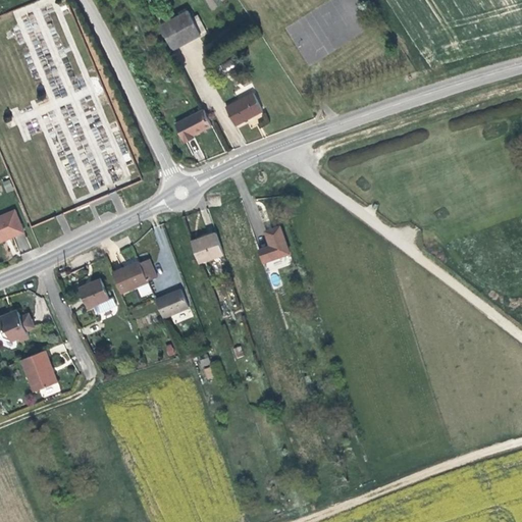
[(198,37),(184,11),(160,24),(173,49),(198,37)]
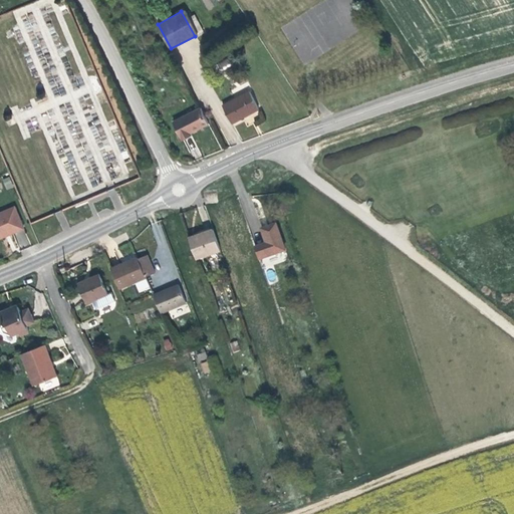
[(258,114),(250,96),(223,108),(231,126),(258,114)]
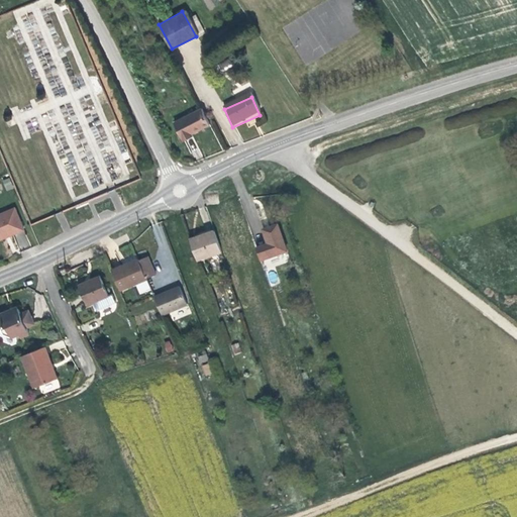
[(208,126),(199,108),(172,122),(184,144),(192,139),(190,135),(208,126)]
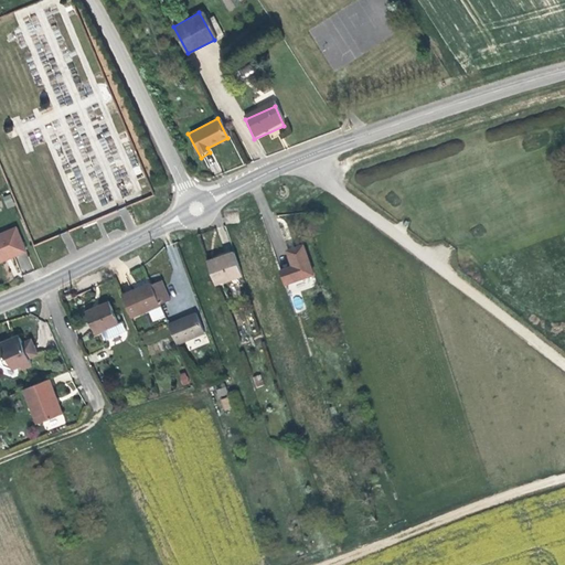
[(7,209),(14,205),(10,194),(2,198),(7,209)]
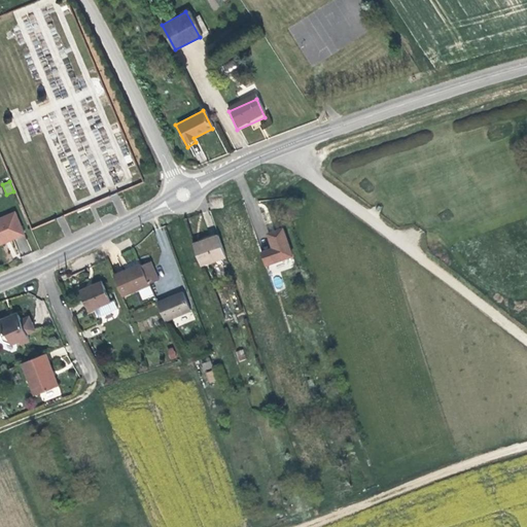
[(0,217),(0,243),(23,234),(13,212),(0,217)]
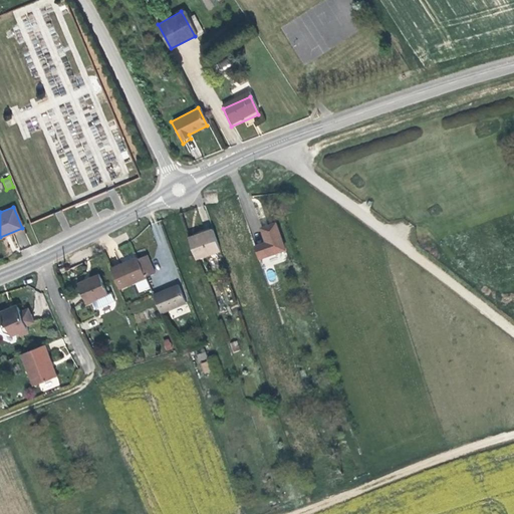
[(285,254),(276,228),(262,232),(267,247),(255,251),(259,263),(285,254)]
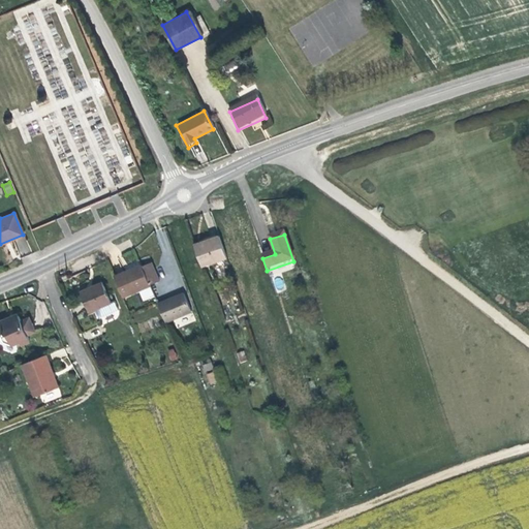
[(226,256),(219,237),(193,245),(199,266),(226,256)]
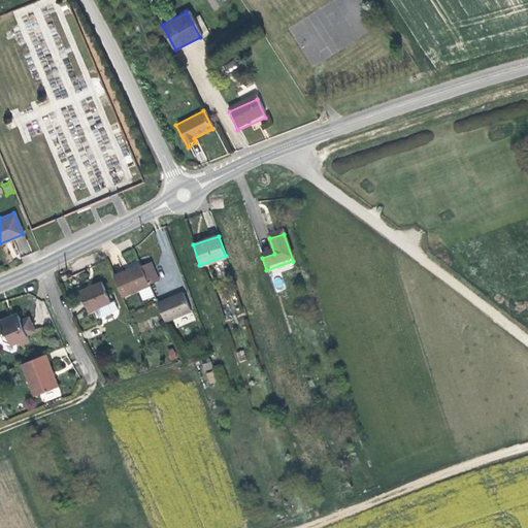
[(139,262),(146,278),(156,274),(149,258),(139,262)]
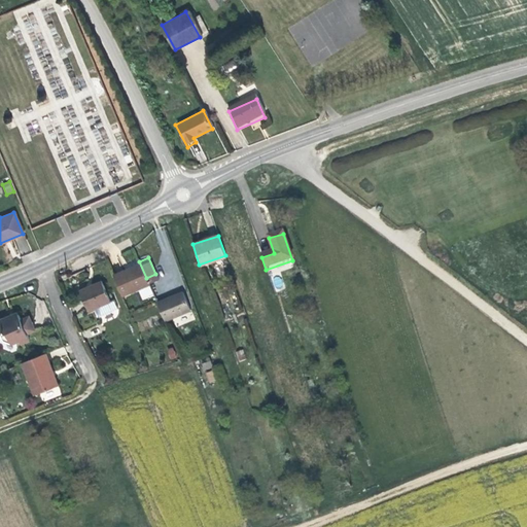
[(147,280),(146,278),(139,261),(138,260),(112,271),(120,291),(147,280)]
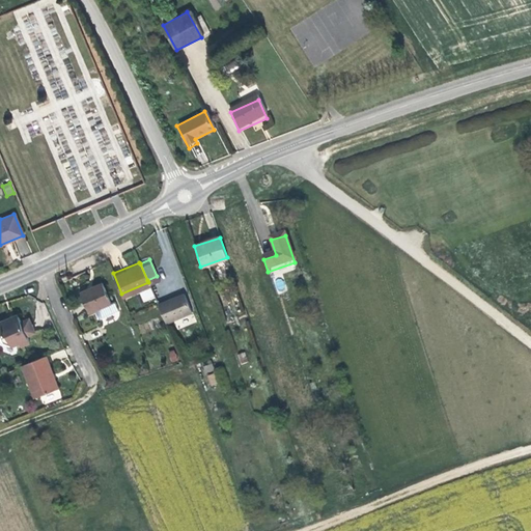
[(109,299),(101,278),(79,287),(87,308),(89,307),(91,312),(99,315),(117,307),(113,297),(109,299)]
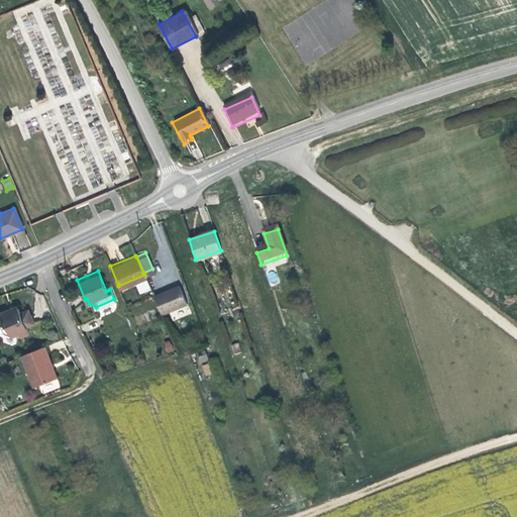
[(165,288),(172,305),(184,300),(177,283),(165,288)]
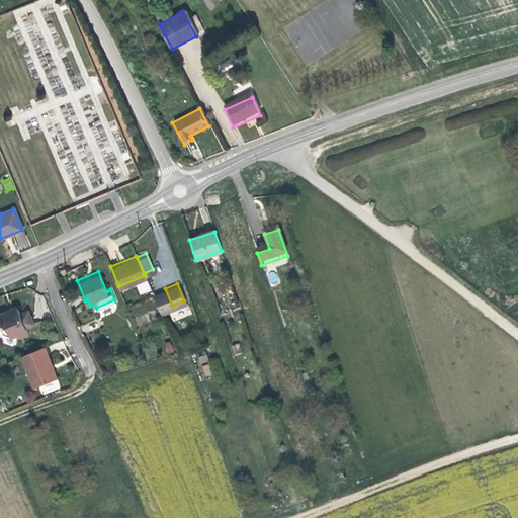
[(160,312),(172,306),(165,288),(152,293),(160,312)]
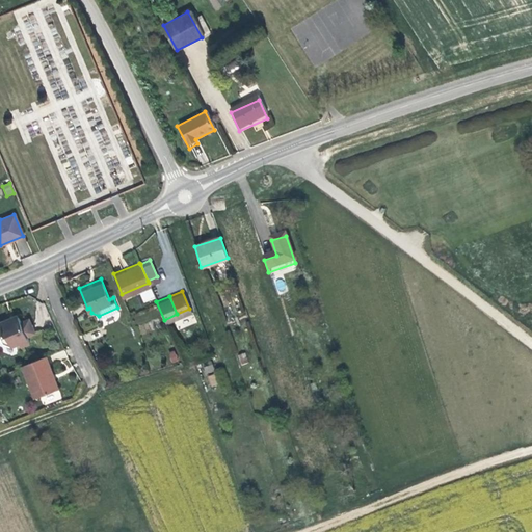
[(19,322),(16,316),(8,319),(7,317),(0,320),(0,322),(0,323),(0,322),(0,342),(2,341),(10,347),(18,344),(20,347),(29,343),(26,336),(33,331),(27,318),(19,322)]
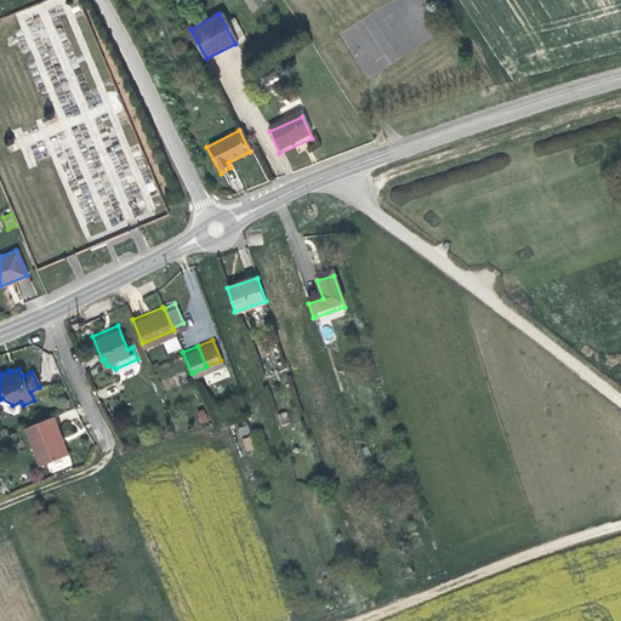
[(281,426),(290,423),(286,411),(278,415),(281,426)]
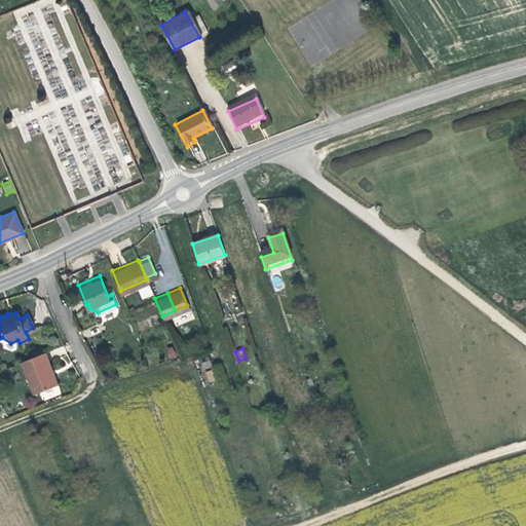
[(57,384),(44,352),(21,362),(33,392),(57,384)]
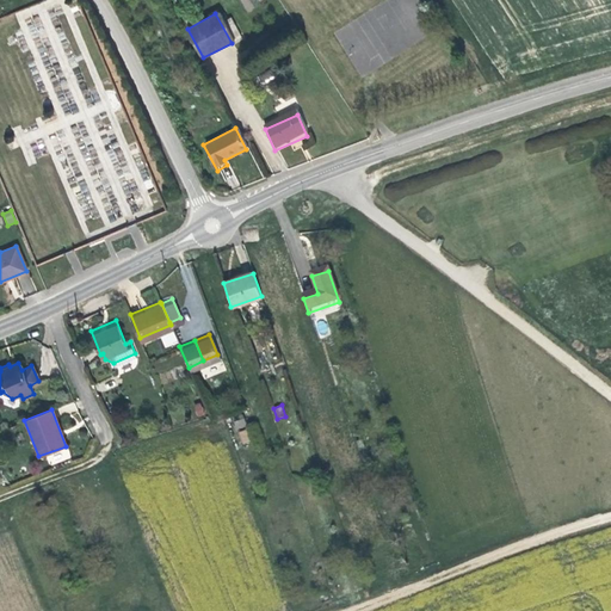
[(242,444),(250,443),(247,430),(239,431),(242,444)]
